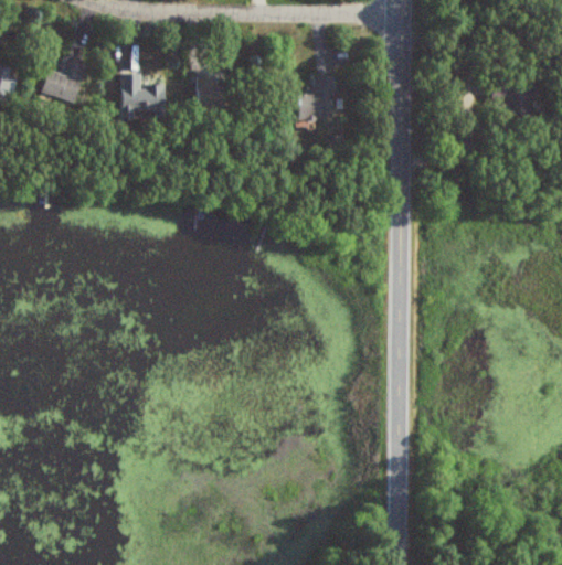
[(49,70),(42,94),(75,103),(85,65),(67,60),(63,74),(49,70)]
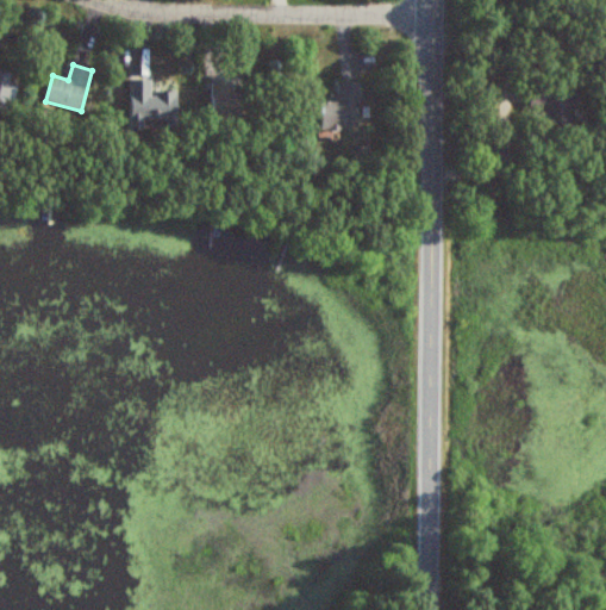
[(0,101),(8,104),(13,74),(0,70),(0,101)]
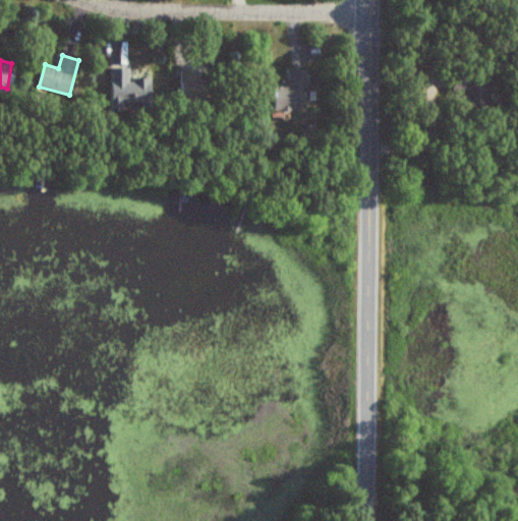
[(131,68),(113,68),(113,103),(152,103),(152,78),(131,78),(131,68)]
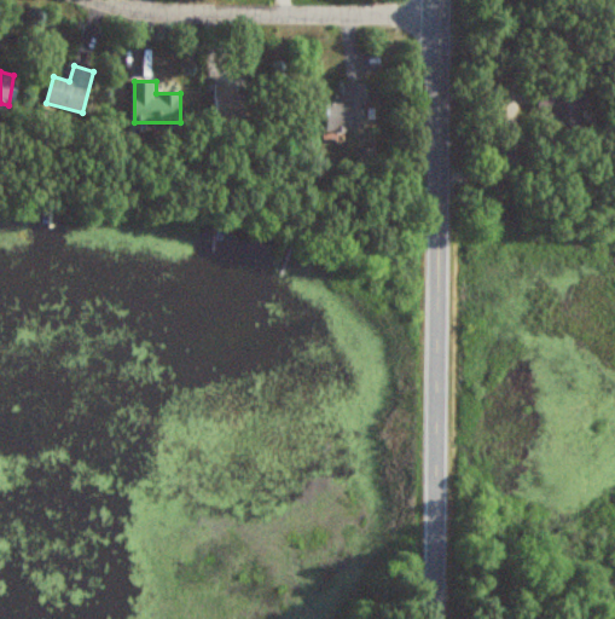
[(328,131),(366,131),(366,84),(346,84),(346,100),(328,100),(328,131)]
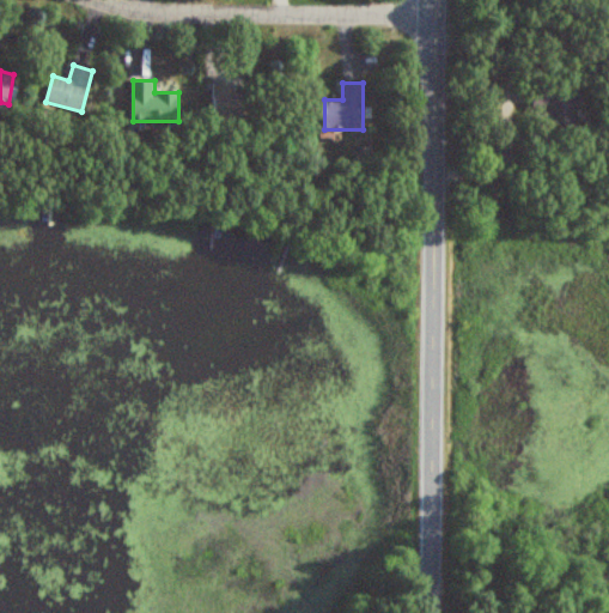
[(237,84),(215,84),(215,122),(255,122),(255,95),(237,95),(237,84)]
